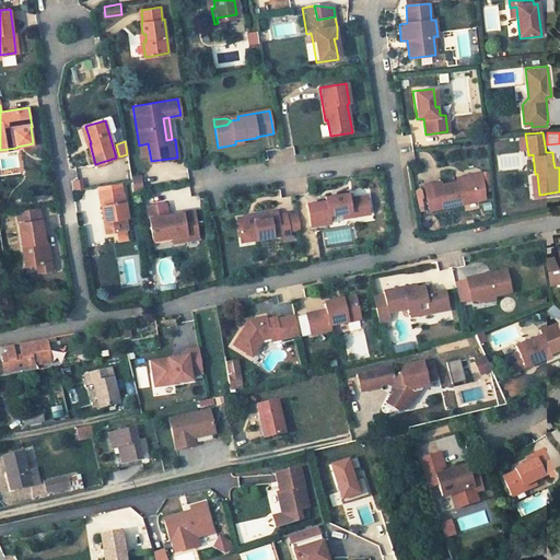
[(148,143),(139,146),(141,156),(150,154),(148,143)]
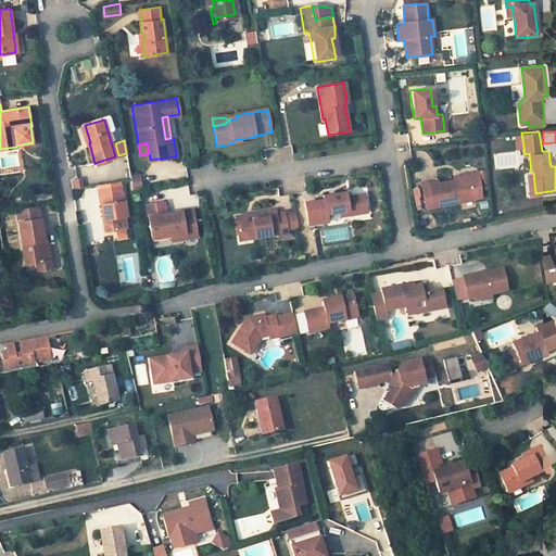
[(438,178),(421,181),(426,207),(481,196),(479,173),(470,175),(454,178),(438,181),(438,178)]
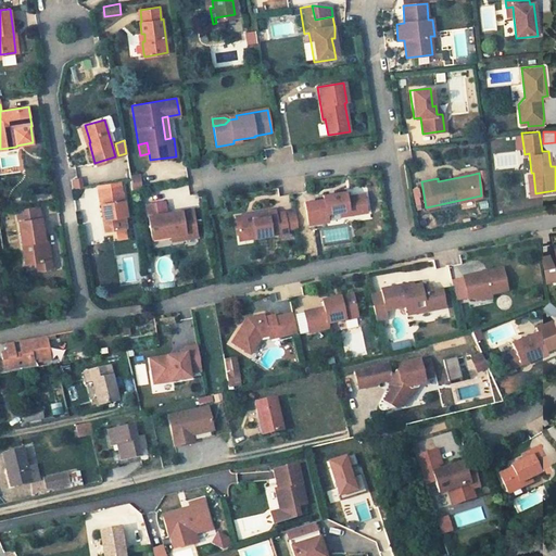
[(72,188),(84,187),(83,177),(71,178),(72,188)]
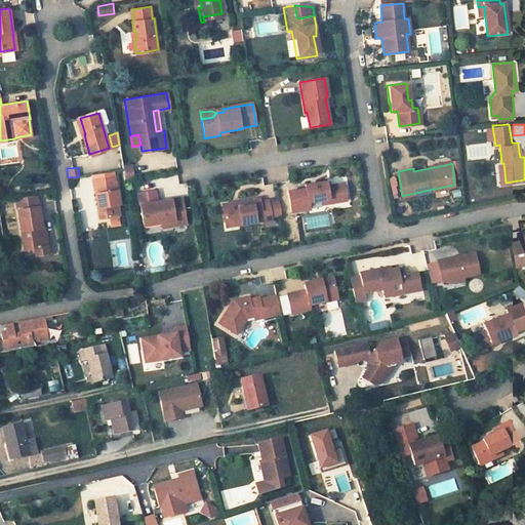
[(123,168),(125,180),(133,179),(130,167),(123,168)]
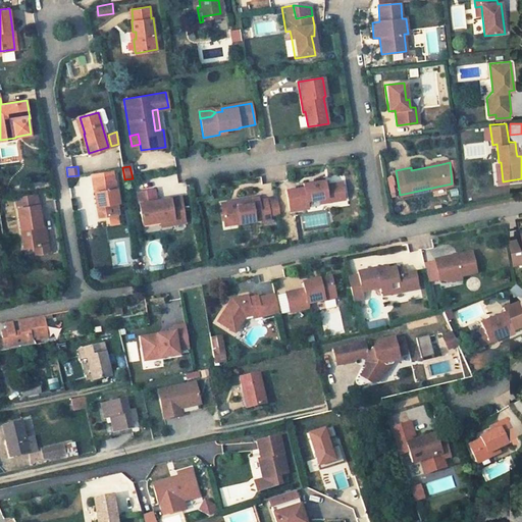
[(94,184),(114,180),(113,172),(93,175),(94,184)]
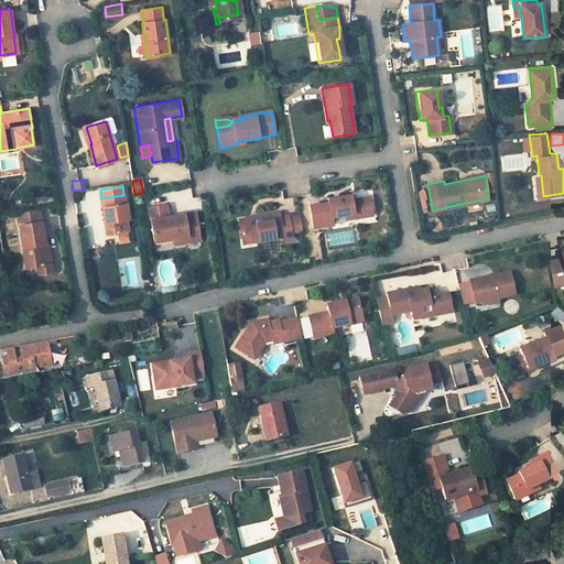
[(101,198),(100,198),(106,234),(118,231),(127,230),(128,230),(127,218),(129,217),(125,195),(123,195),(101,198)]
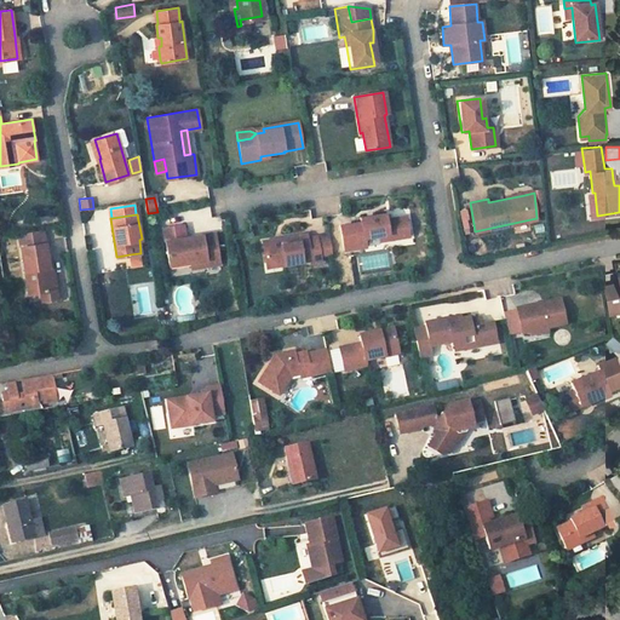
[(360,224),(339,227),(343,251),(363,247),(362,240),(378,237),(388,235),(389,241),(408,237),(406,218),(385,222),(385,216),(360,219),(360,224)]
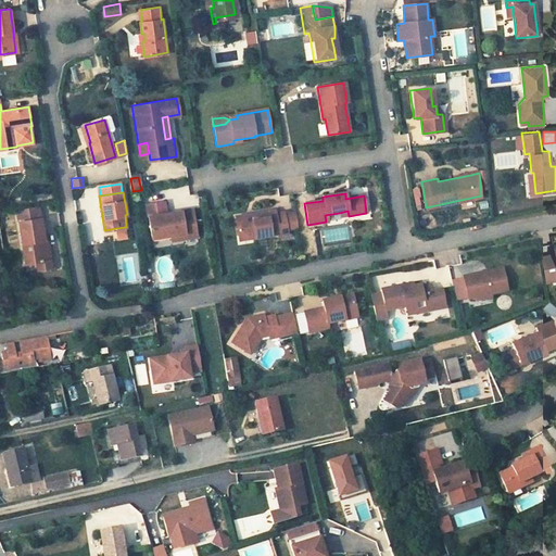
[(164,203),(146,206),(151,240),(171,237),(172,242),(197,238),(192,211),(166,215),(163,213),(165,210),(164,203)]
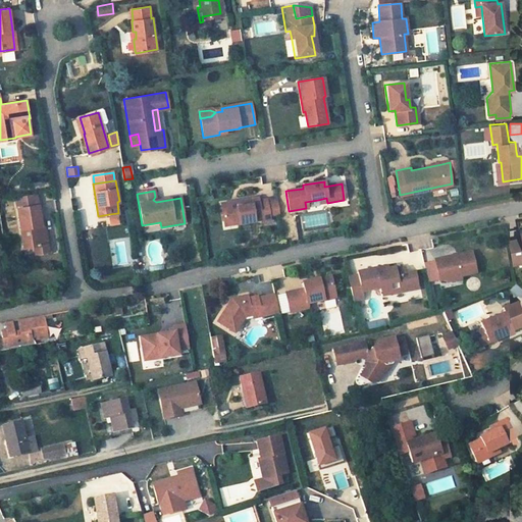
[(267,199),(266,197),(258,199),(258,196),(220,202),(223,222),(237,219),(238,223),(261,219),(261,222),(270,220),(269,213),(279,212),(276,197),(267,199)]
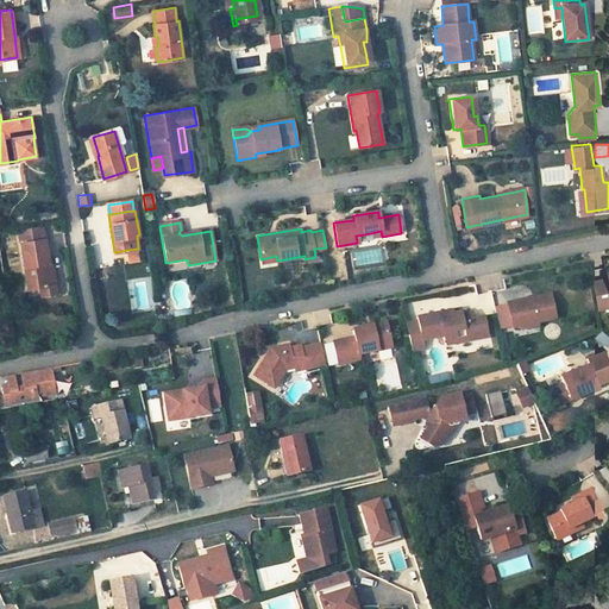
[(44,237),(20,242),(29,289),(39,287),(51,286),(49,263),(44,237)]
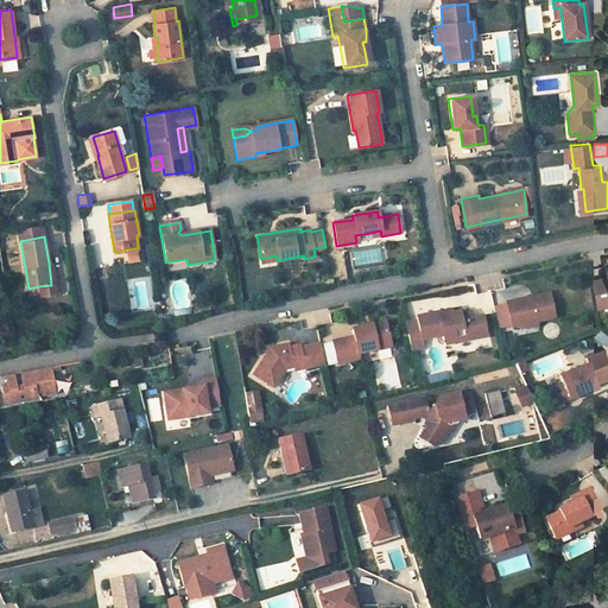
[(381,245),(354,247),(355,265),(382,263),(381,245)]
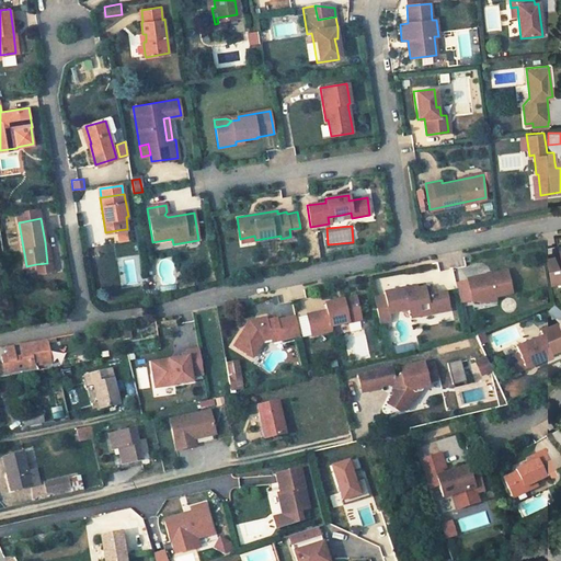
[(126,229),(117,230),(118,240),(127,239),(126,229)]
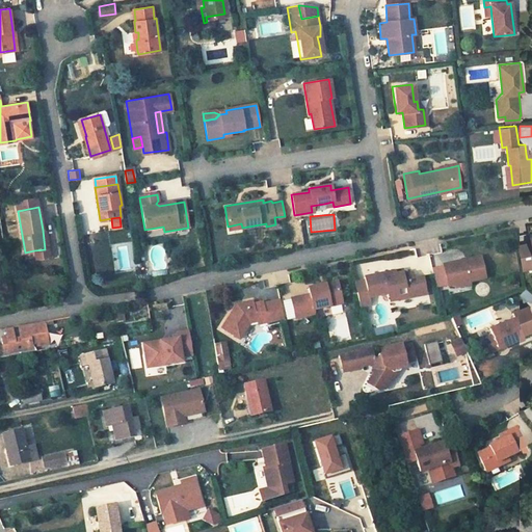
[(45,230),(43,230),(45,249),(34,250),(35,258),(50,257),(45,230)]
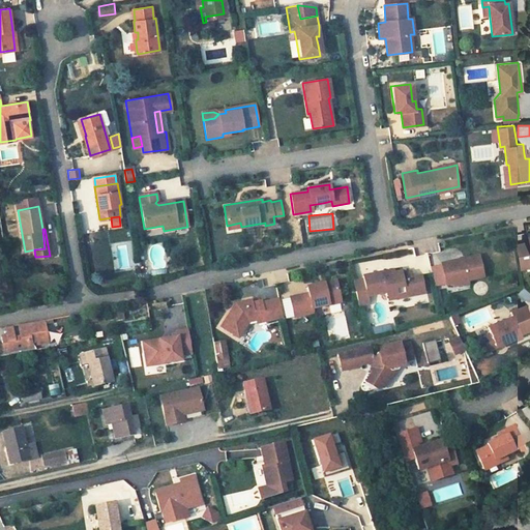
[(529,239),(528,240),(529,245),(529,249),(529,260),(518,262),(520,271),(529,269),(529,239)]
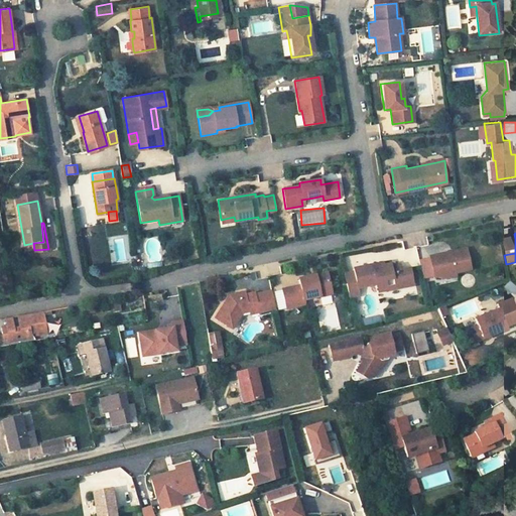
[(515,243),(515,239),(502,241),(504,255),(515,253),(515,243)]
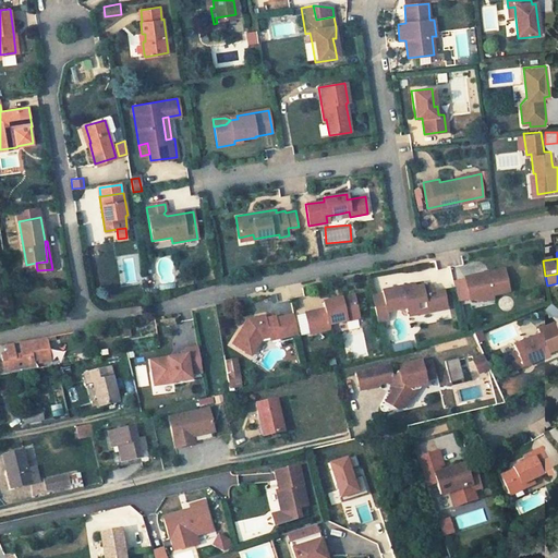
[(504,270),(464,279),(469,302),(476,301),(492,298),(509,294),(504,270)]
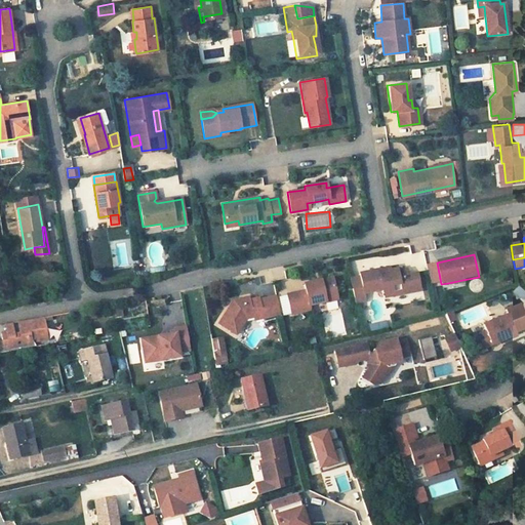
[(391,270),(361,276),(361,279),(364,295),(382,291),(385,296),(394,294),(395,300),(422,294),(419,278),(410,280),(408,274),(400,276),(399,271),(392,272),(391,270)]
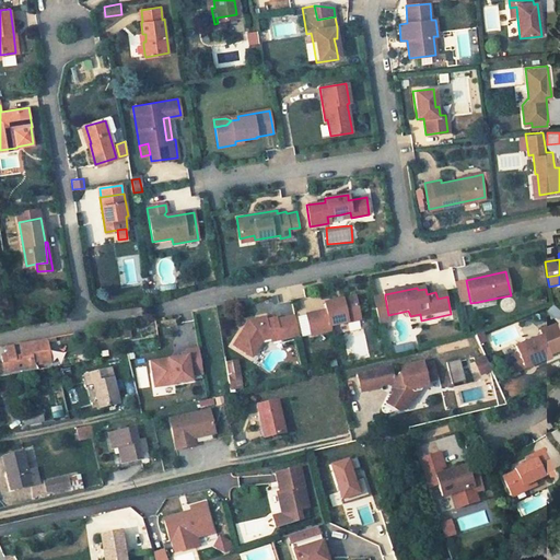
[(385,298),(373,300),(378,325),(391,323),(388,315),(385,298)]
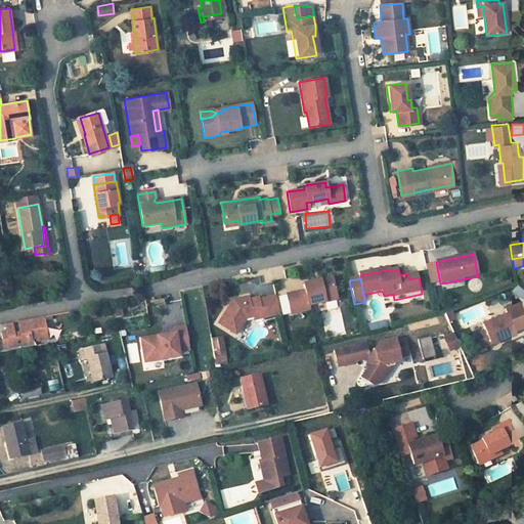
[(306,293),(288,297),(292,315),(311,311),(310,307),(338,301),(333,279),(305,286),(306,293)]
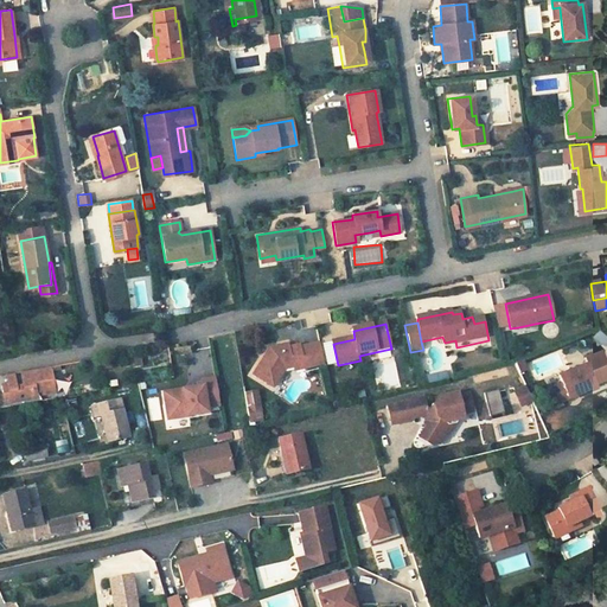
[(270,349),(254,376),(274,388),(285,369),(294,366),(304,364),(305,368),(325,363),(320,342),(300,347),(299,345),(288,347),(283,349),(282,345),(270,349)]
